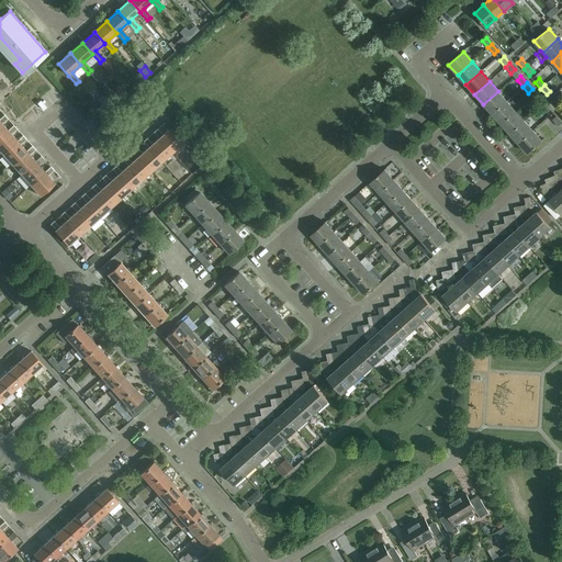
[(498,91),(483,104),(492,113),(507,101),(498,91)]
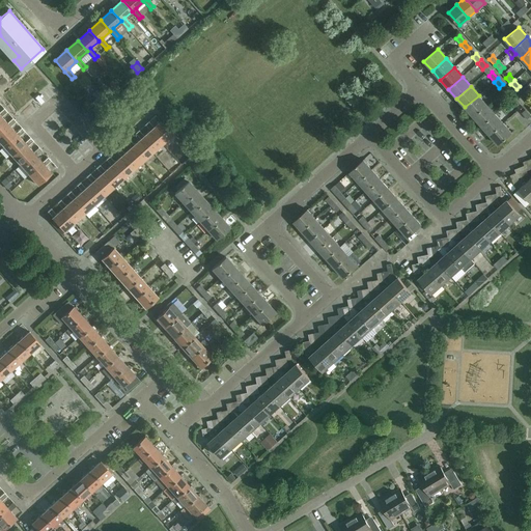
[(510,101),(514,96),(508,90),(505,94),(510,101)]
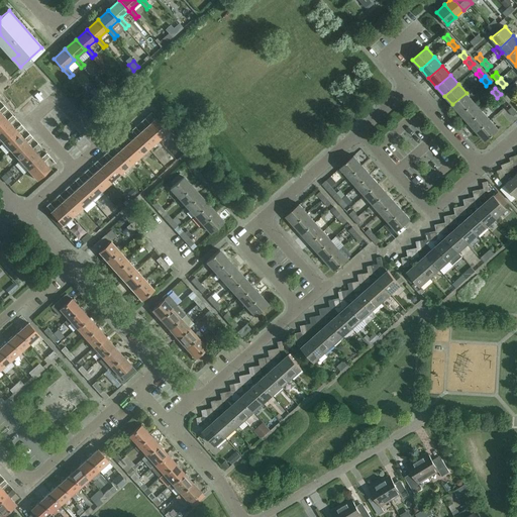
[(513,99),(516,96),(512,90),(508,93),(513,99)]
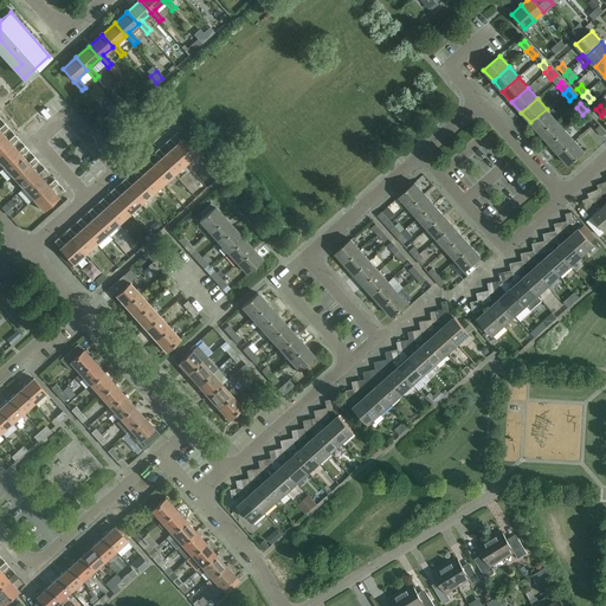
[(124,113),(118,107),(104,118),(110,124),(124,113)]
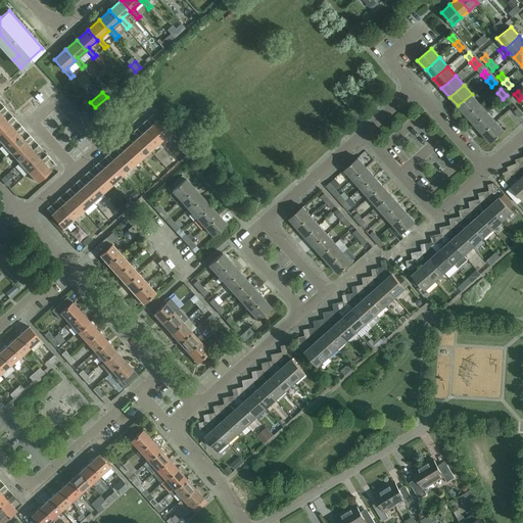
[(472,94),(458,105),(466,114),(479,103),(472,94)]
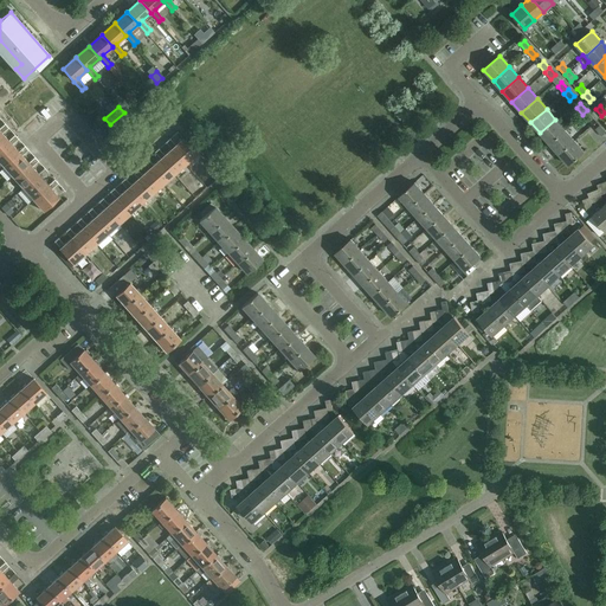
[(587,110),(582,115),(588,122),(593,117),(587,110)]
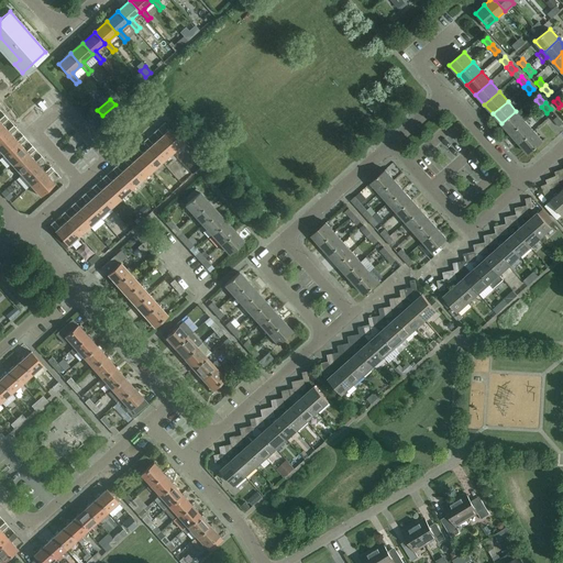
[(516,111),(501,123),(510,133),(525,120),(516,111)]
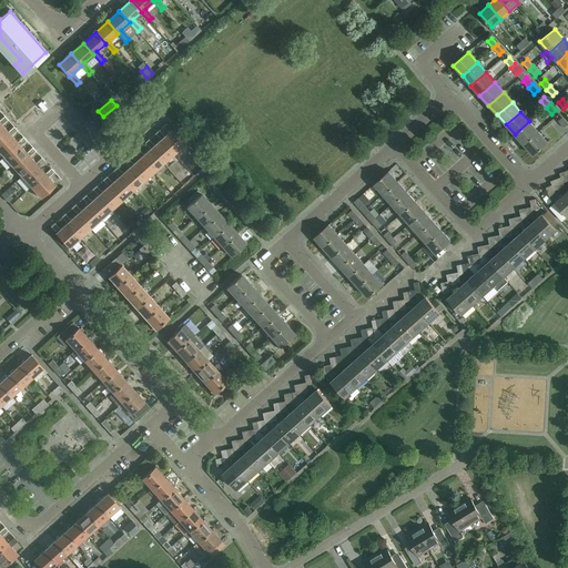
[(558,121),(564,128),(567,124),(561,117),(558,121)]
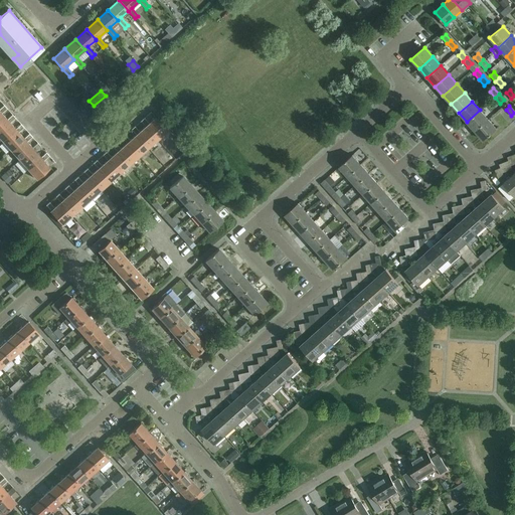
[(480,110),(467,122),(475,131),(488,119),(480,110)]
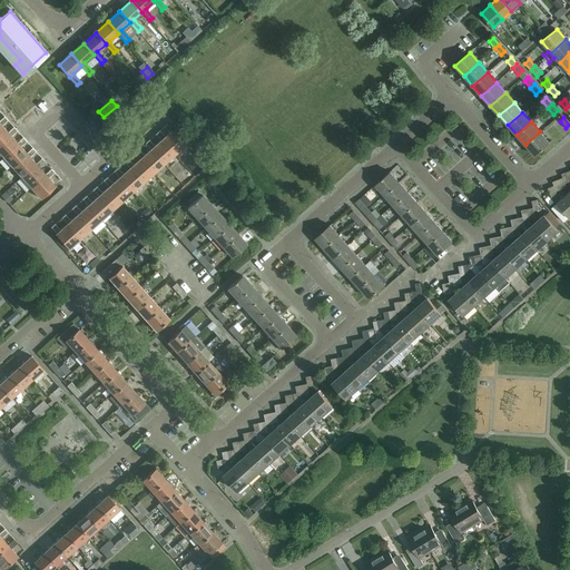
[(8,133),(0,139),(0,153),(2,156),(18,143),(11,136),(17,130),(13,127),(8,133)]
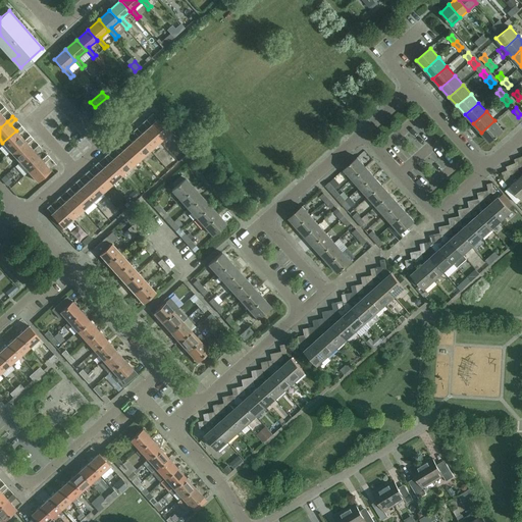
[(160,142),(170,133),(157,118),(157,119),(151,124),(146,119),(143,122),(148,127),(160,142)]
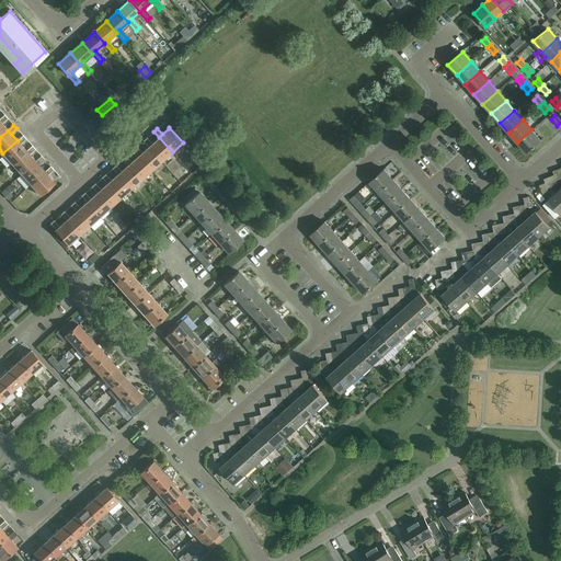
[(531,129),(517,142),(526,152),(541,140),(531,129)]
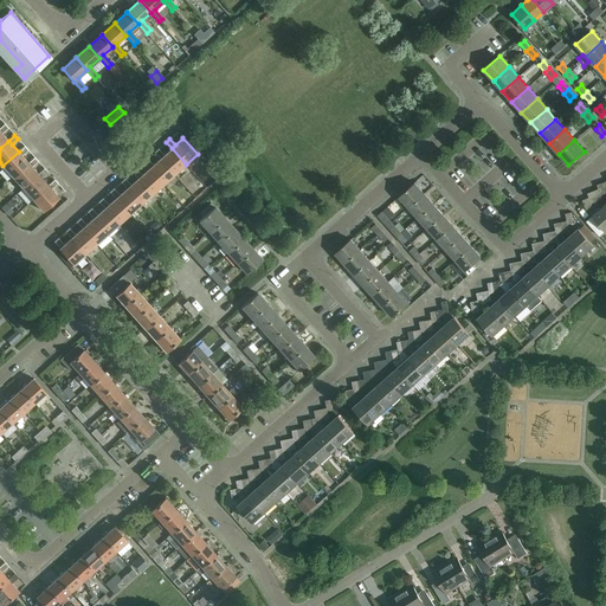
[(19,152),(2,166),(13,178),(28,163),(28,162),(21,155),(28,150),(25,146),(19,152)]
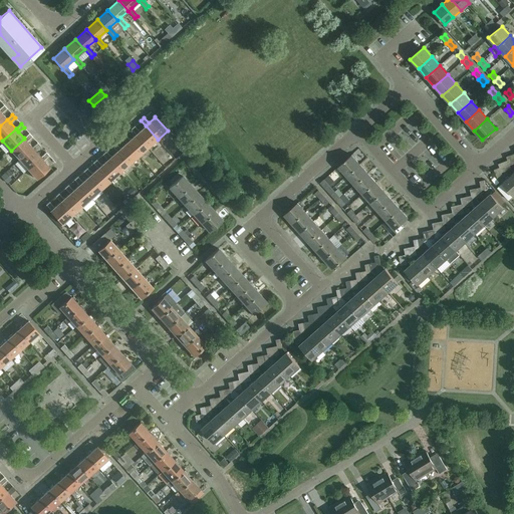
[(137,134),(149,148),(158,140),(146,125),(140,132),(135,126),(132,129),(136,135),(137,134)]
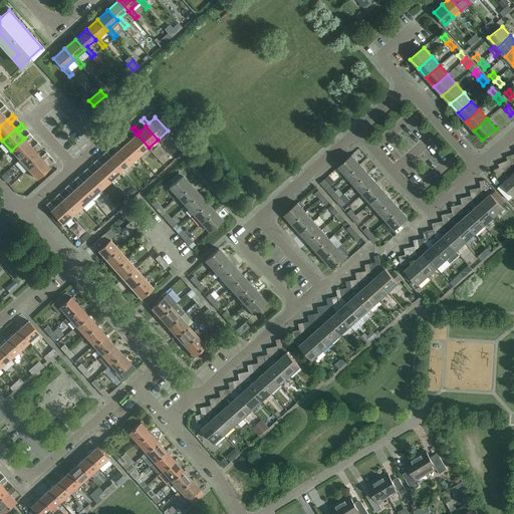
[(24,139),(11,151),(19,160),(32,148),(27,142),(32,137),(29,134),(24,138),(24,139)]
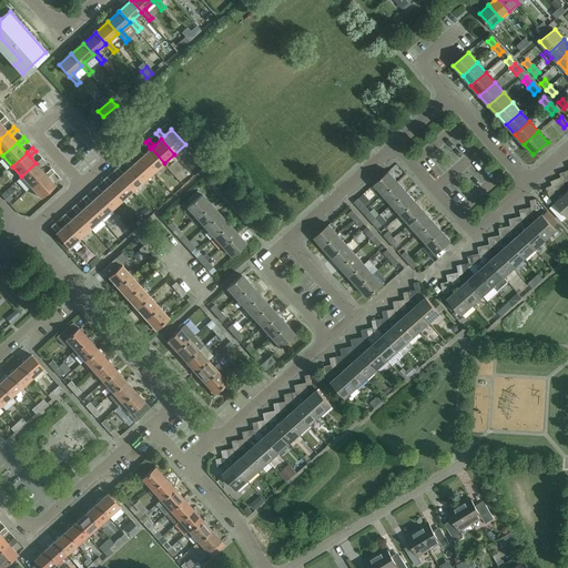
[(140,158),(153,172),(164,163),(151,148),(150,149),(143,154),(139,149),(134,152),(140,158)]
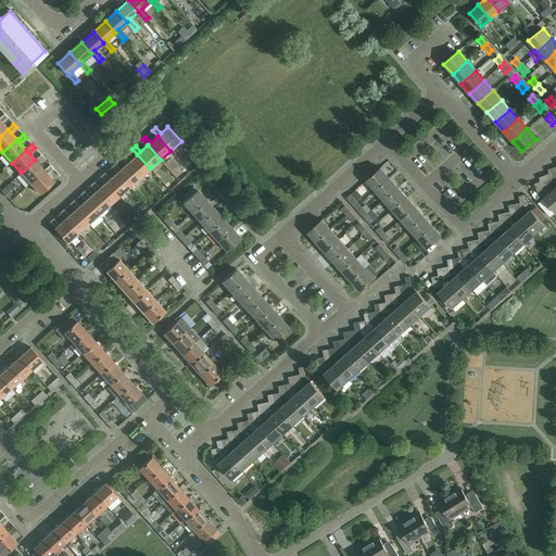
[(45,169),(38,163),(43,158),(41,154),(35,160),(21,173),(29,182),(45,169)]
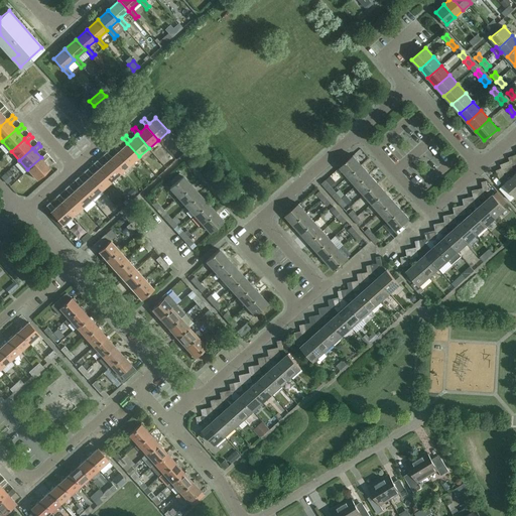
[(127,143),(121,149),(116,143),(113,146),(118,151),(130,165),(139,156),(127,143)]
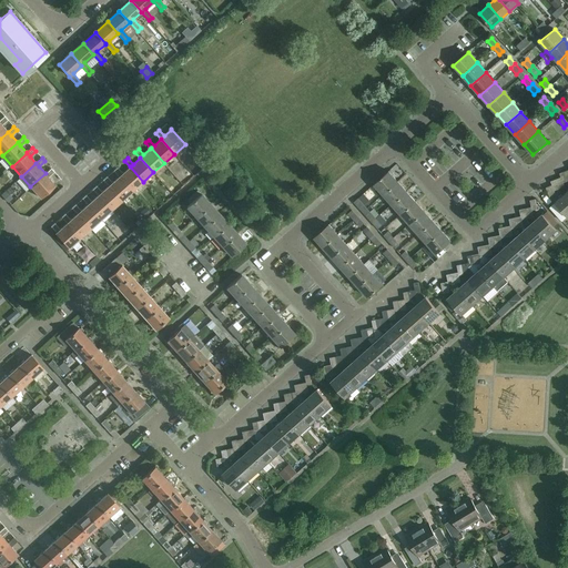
[(119,176),(132,191),(143,182),(130,166),(122,173),(118,168),(114,171),(119,176)]
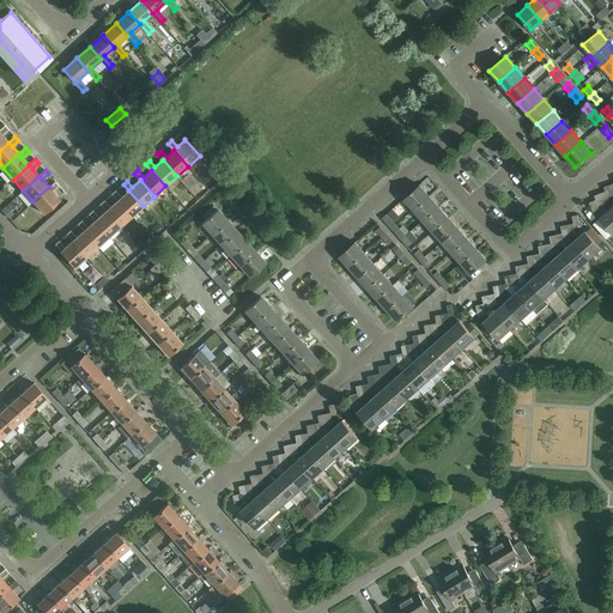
[(32,201),(43,213),(60,199),(60,198),(59,199),(53,190),(59,186),(55,182),(49,187),(32,201)]
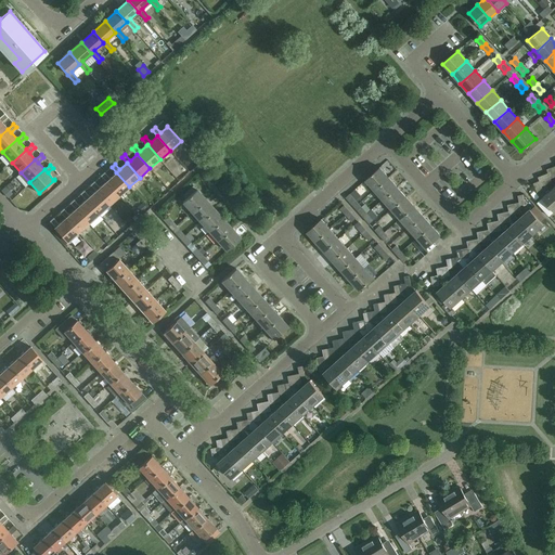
[(374,190),(388,177),(379,167),(365,180),(374,190)]
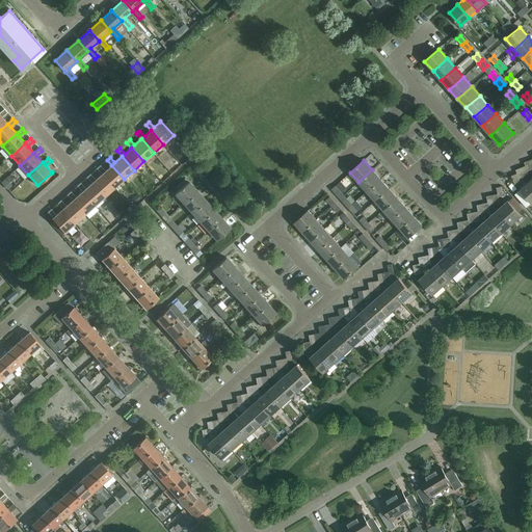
[(111,165),(105,170),(100,165),(97,168),(102,174),(114,188),(124,179),(111,165)]
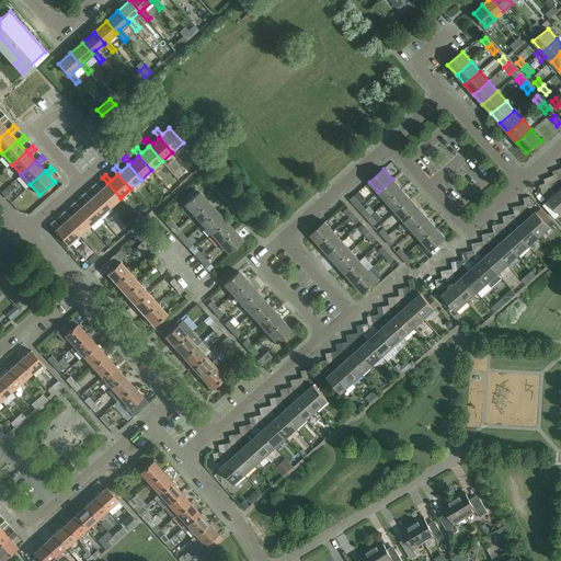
[(392,179),(378,192),(387,202),(401,189),(392,179)]
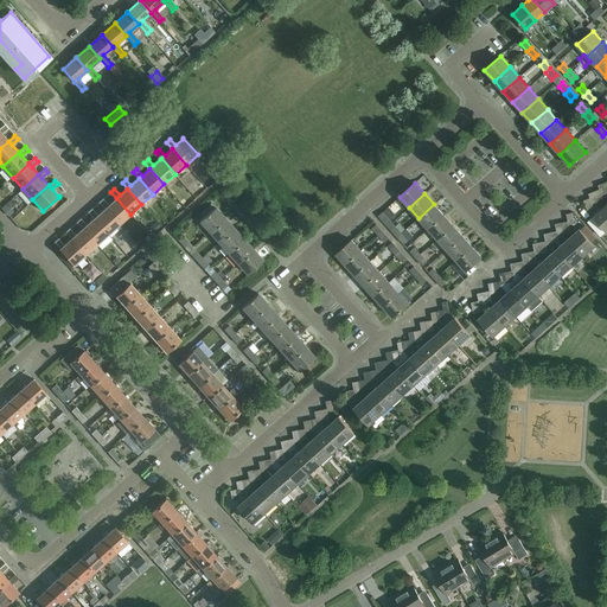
[(116,198),(109,205),(103,198),(100,202),(104,209),(104,208),(119,224),(131,215),(116,198)]
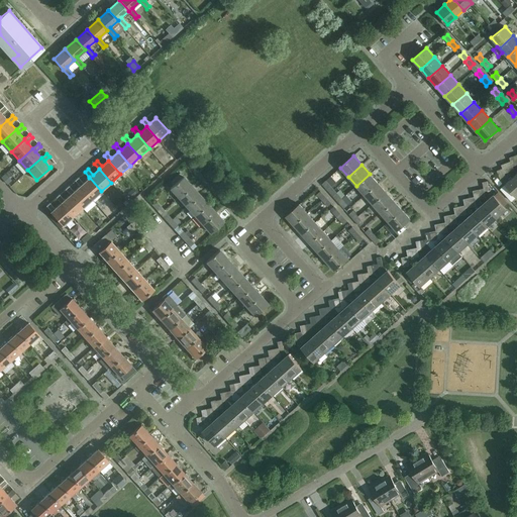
[(365,195),(378,183),(370,174),(356,186),(365,195)]
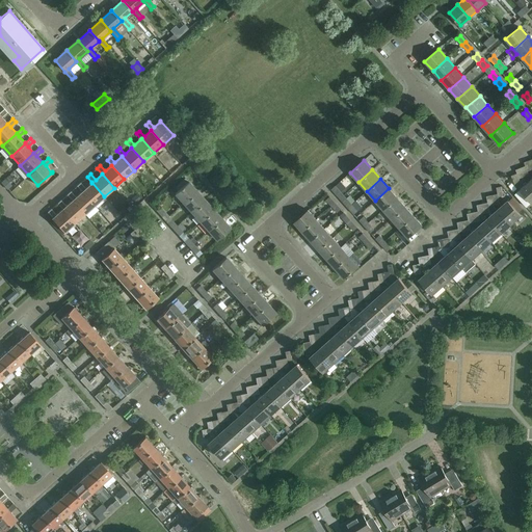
[(184,203),(197,190),(188,181),(175,193),(184,203)]
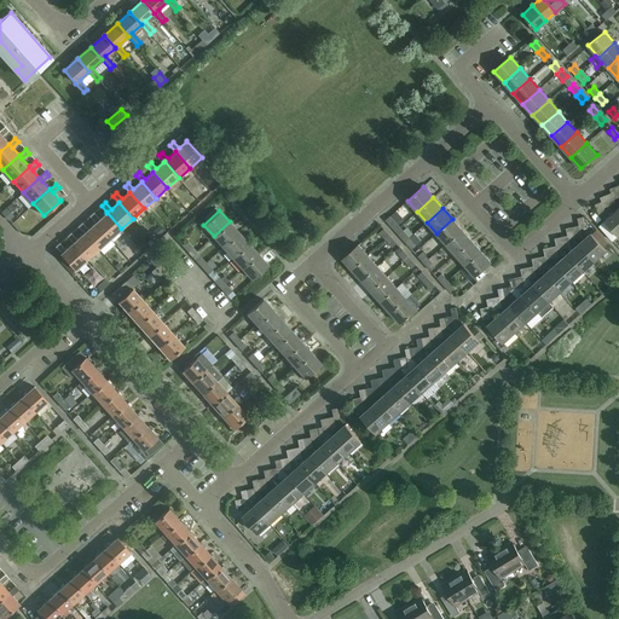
[(106,212),(106,213),(99,219),(94,213),(90,217),(96,223),(110,238),(121,229),(106,212)]
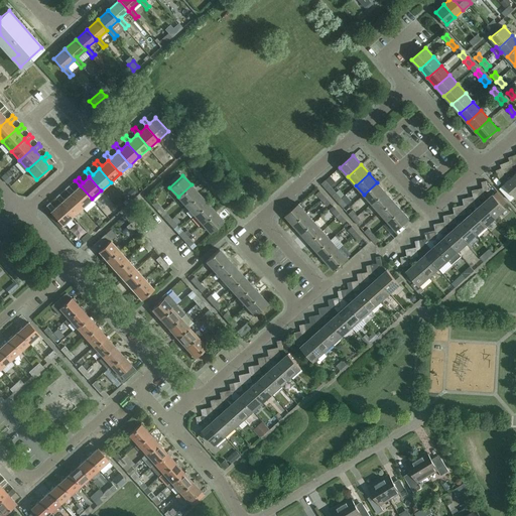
[(515,180),(512,176),(499,188),(510,201),(515,195),(515,180)]
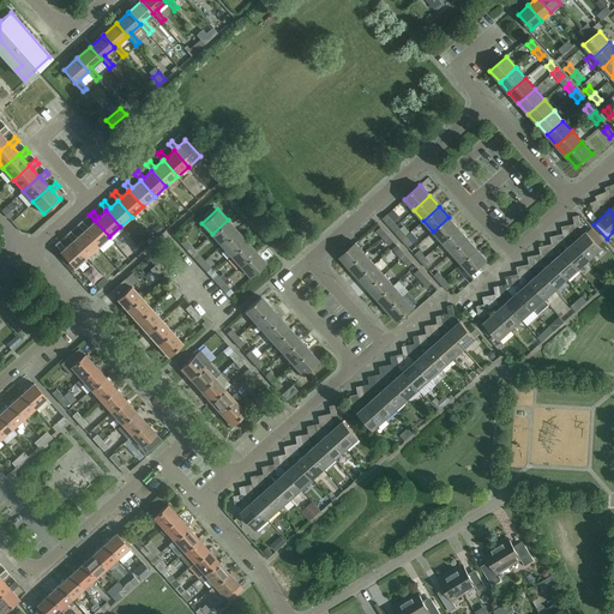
[(386,214),(383,218),(389,226),(393,222),(386,214)]
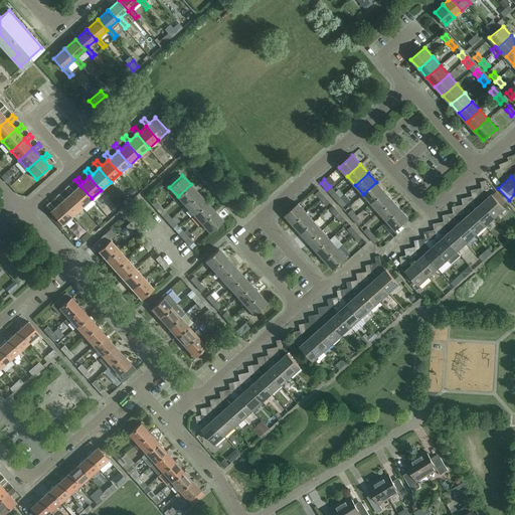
[(371,203),(384,191),(376,182),(363,194),(371,203)]
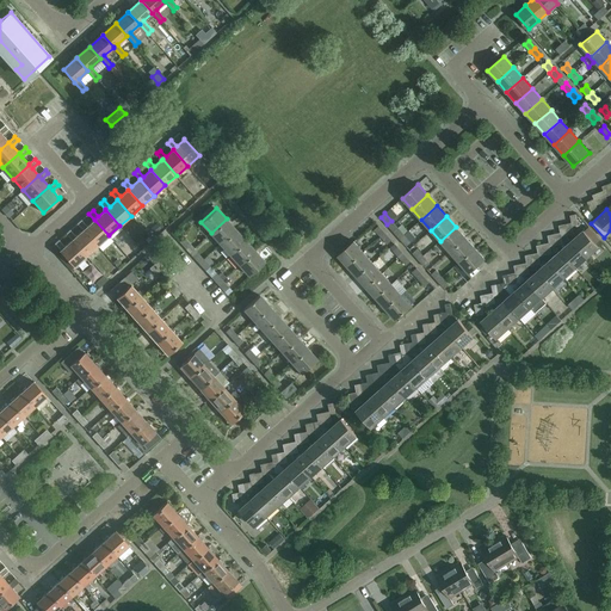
[(221,244),(236,229),(227,218),(211,233),(221,244)]
